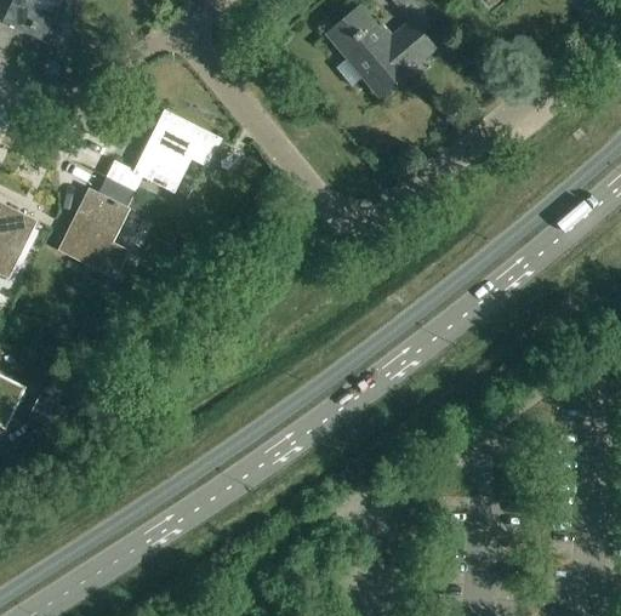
[(12,0),(3,20),(61,47),(84,0),(12,0)]
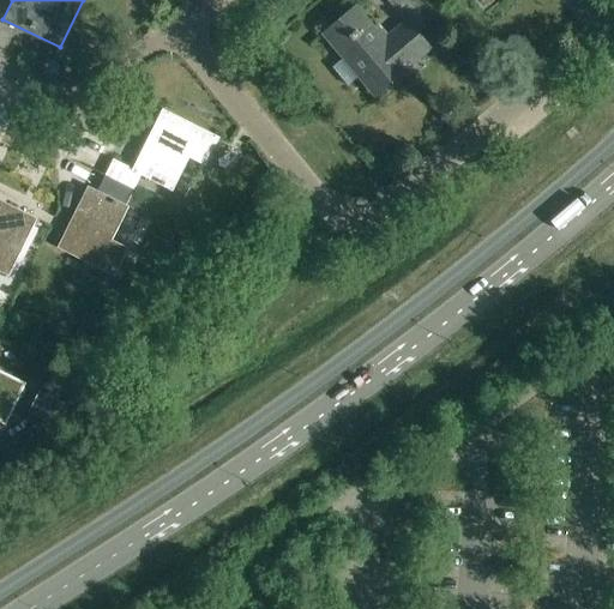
[(407,18),(384,37),(356,4),(323,31),(375,95),(410,65),(409,64),(431,46),(407,18)]
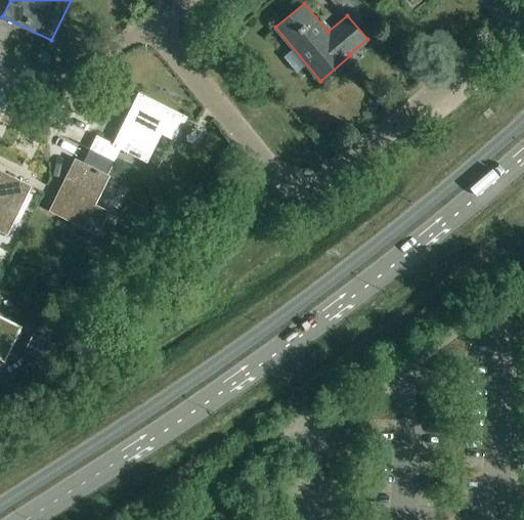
[(97,134),(90,148),(114,160),(121,147),(147,161),(162,132),(176,139),(187,116),(138,91),(113,142),(97,134)]
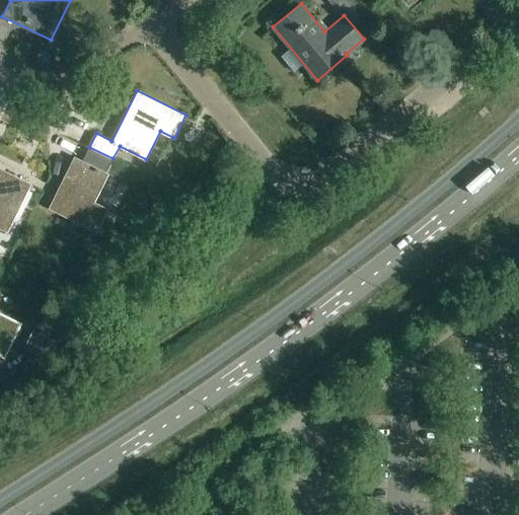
[(113,158),(89,147),(82,159),(74,155),(49,207),(96,231),(108,208),(94,201),(108,172),(106,171),(113,158)]
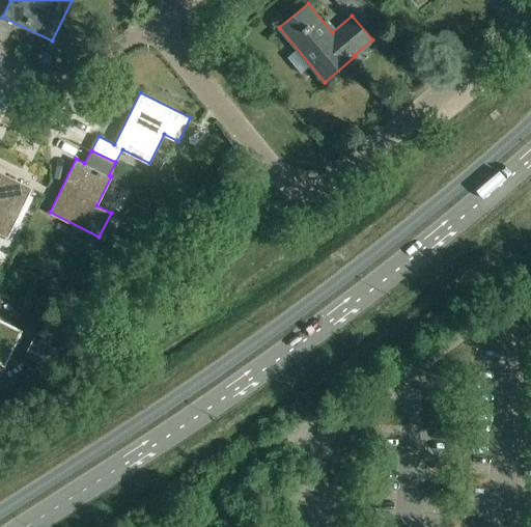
[(0,232),(7,237),(32,187),(0,171),(0,232)]
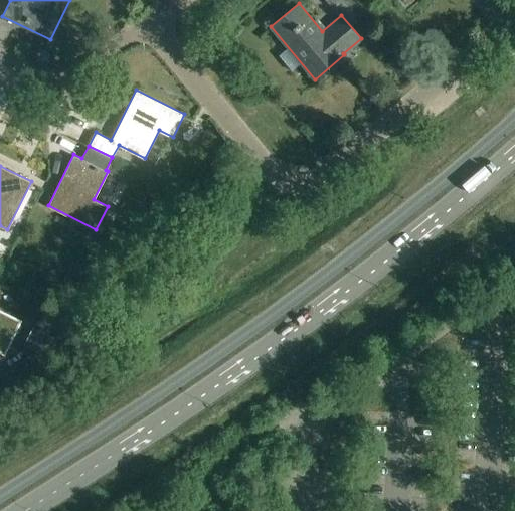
[(0,350),(4,352),(20,320),(0,309),(0,350)]
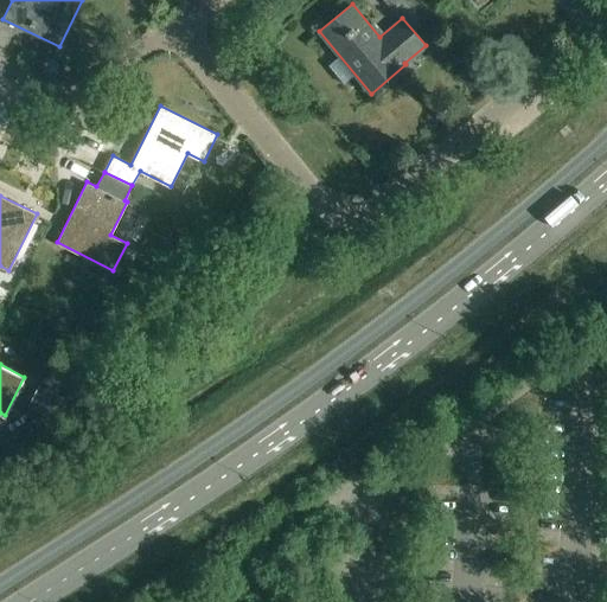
[(43,412),(65,397),(39,384),(29,405),(43,412)]
